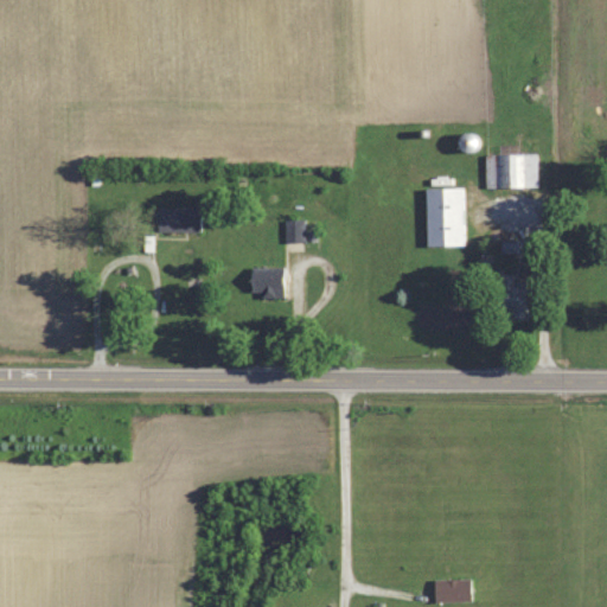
[(477,148),(471,133),(458,138),(464,154),(477,148)]
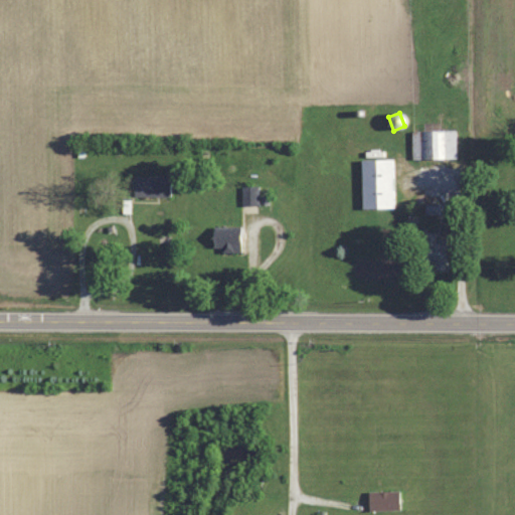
[(456,131),(411,131),(411,159),(456,159),(456,131)]
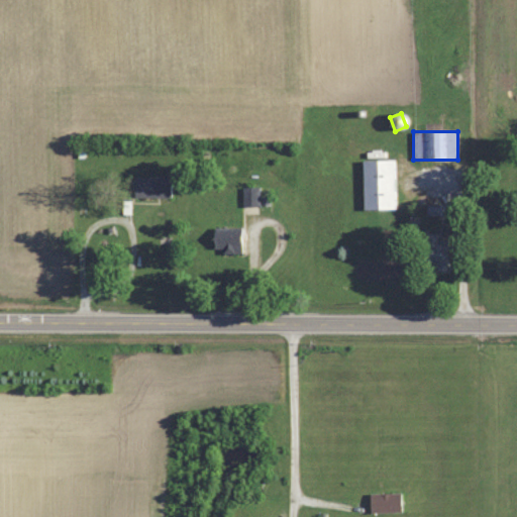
[(394,160),(362,160),(363,210),(395,209),(394,160)]
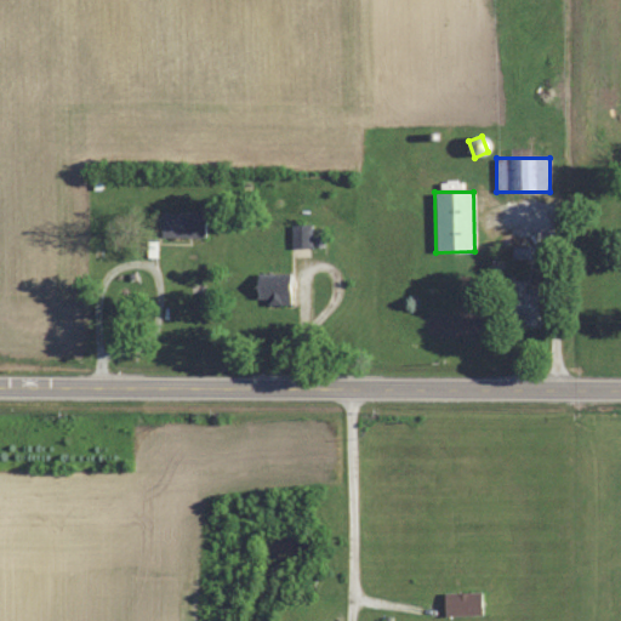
[(204,238),(204,214),(160,214),(160,238),(204,238)]
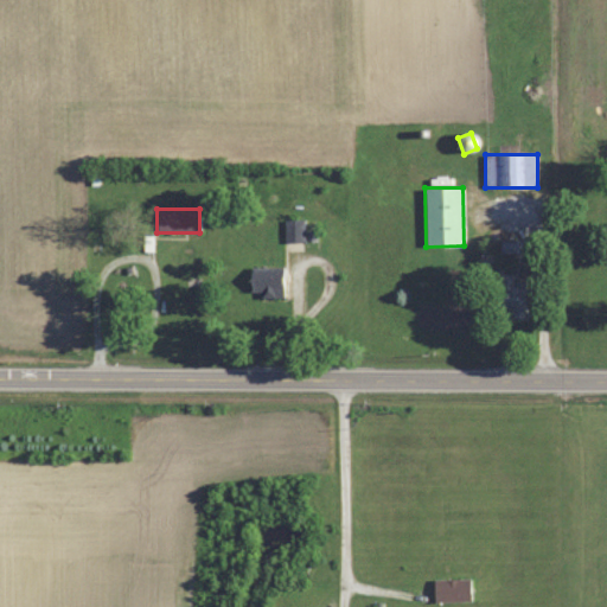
[(286,241),(305,241),(305,221),(286,221),(286,241)]
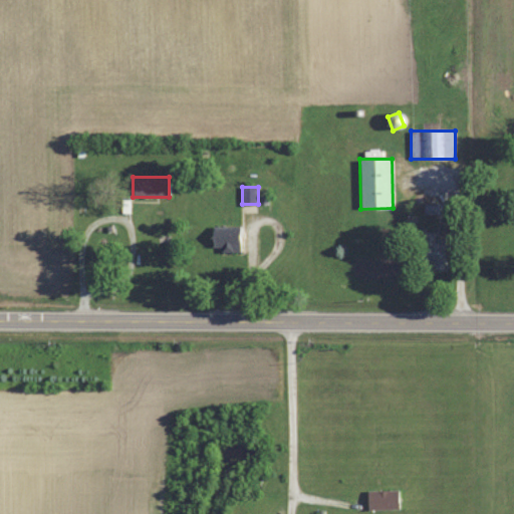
[(239,227),(212,227),(212,250),(239,250),(239,227)]
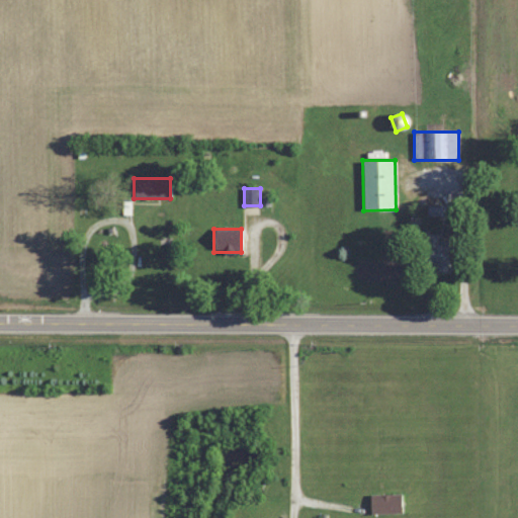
[(439,234),(426,234),(426,266),(447,266),(447,239),(439,239),(439,234)]
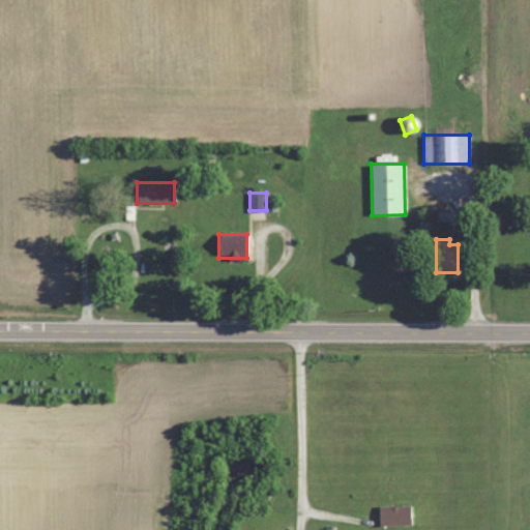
[(411,525),(411,505),(378,505),(378,525),(411,525)]
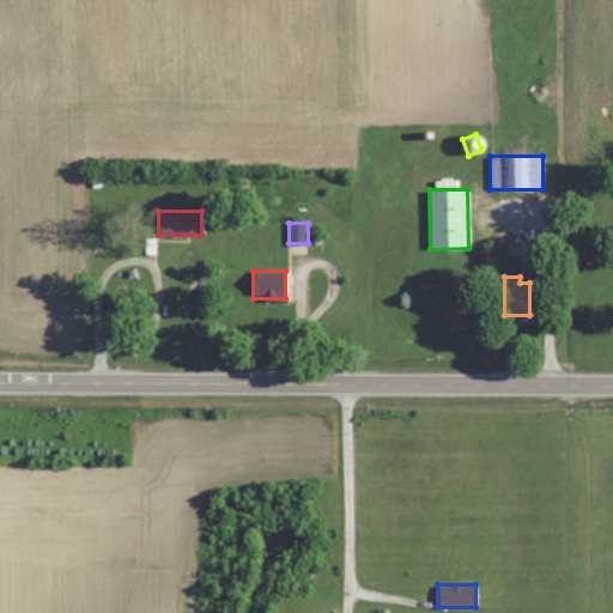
All buildings are outlined.
